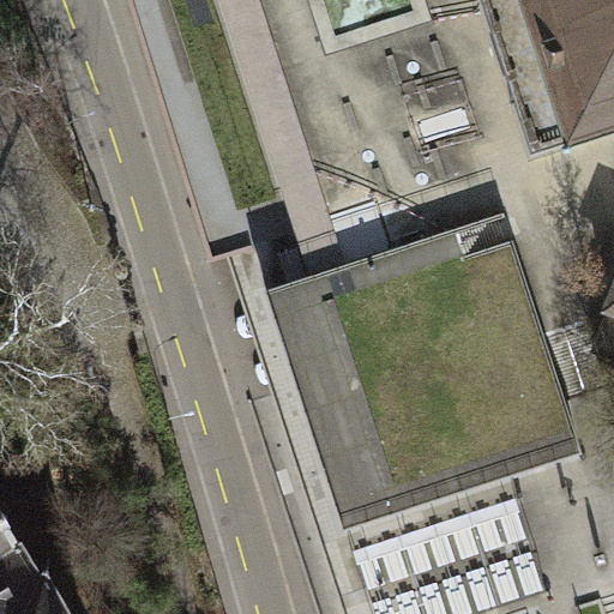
[(613,0),(480,0),(531,156),(613,128),(613,0)]
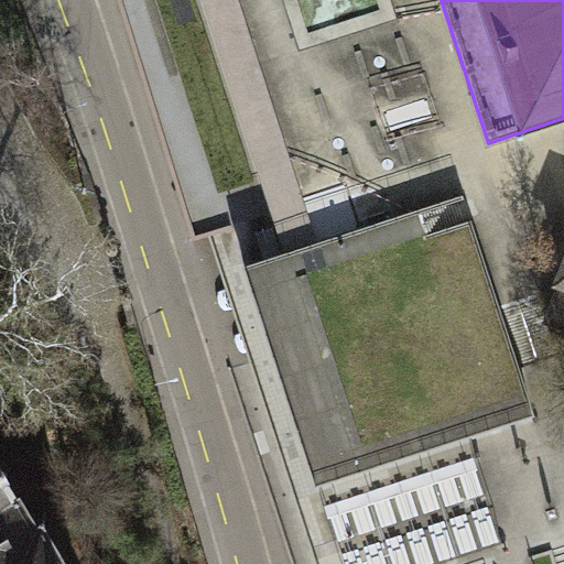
[(427,236),(419,210),(283,255),(243,268),(315,489),(537,418),(472,221),(427,236)]
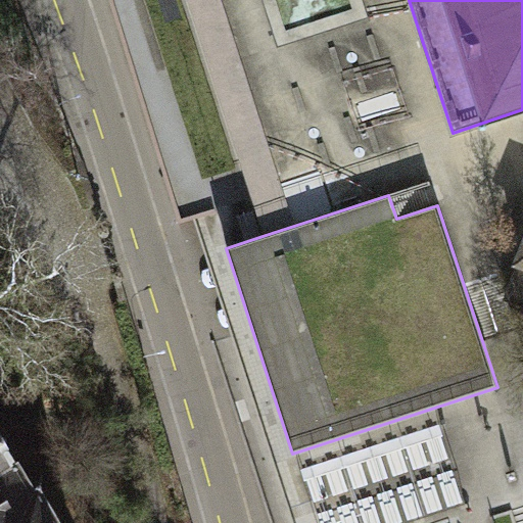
[(522,268),(512,297),(522,301),(522,268)]
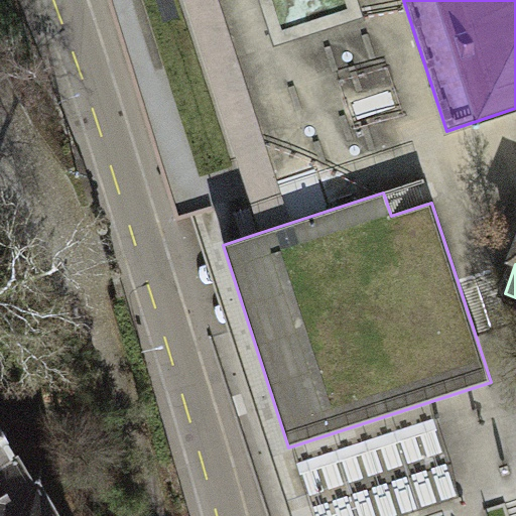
[(295,466),(312,515),(417,515),(460,503),(434,421),(295,466)]
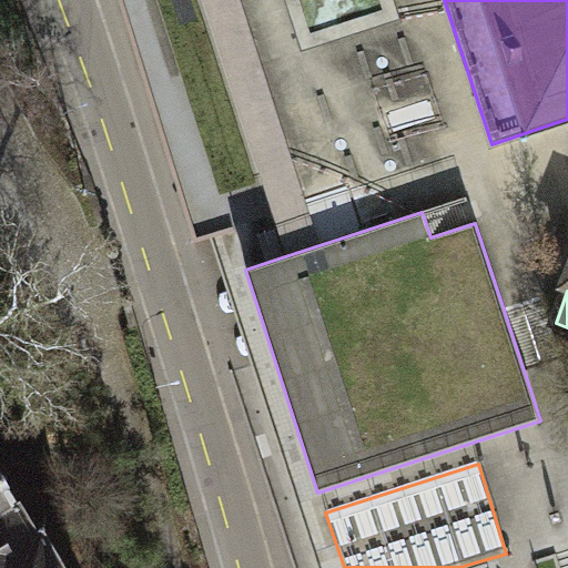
[(0,567),(62,567),(42,534),(38,536),(0,473),(0,567)]
